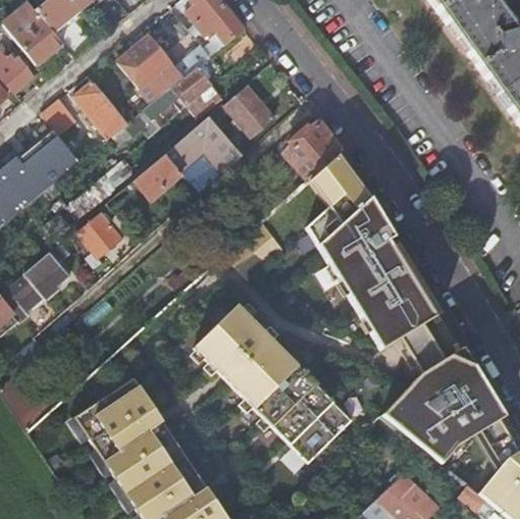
[(0,7),(0,8),(20,34),(30,26),(9,0),(0,7)]
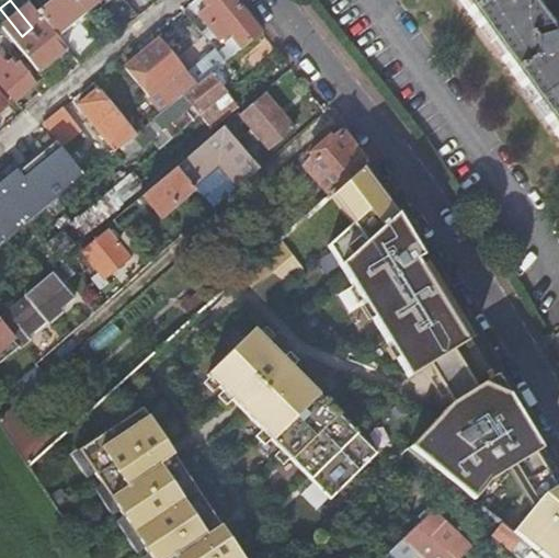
[(48,0),(38,9),(45,18),(60,36),(77,23),(73,20),(99,0),(102,0),(103,1),(104,0),(48,0)]
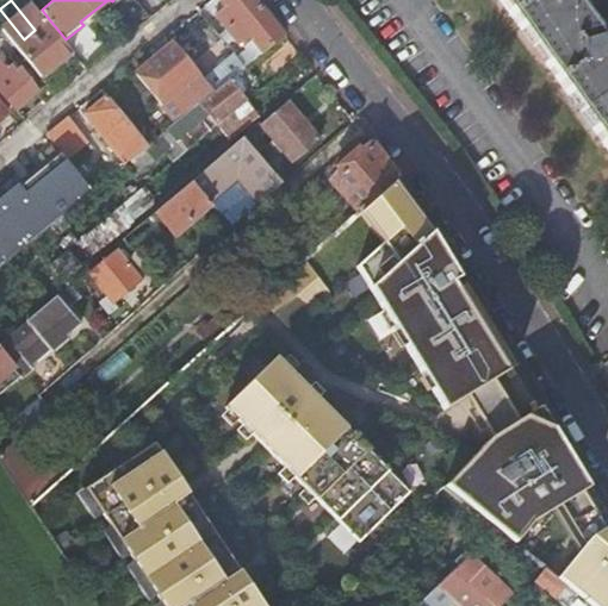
[(286,31),(260,0),(223,0),(225,2),(216,11),(242,44),(246,42),(249,45),(237,56),(231,58),(208,77),(217,88),(246,64),(286,31)]
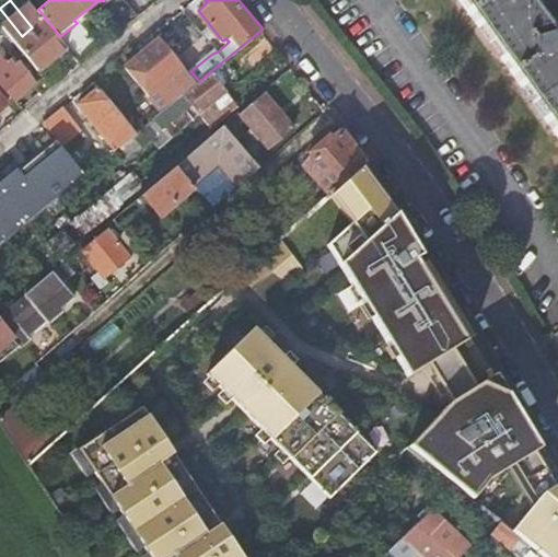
[(207,2),(205,0),(190,0),(198,10),(207,2)]
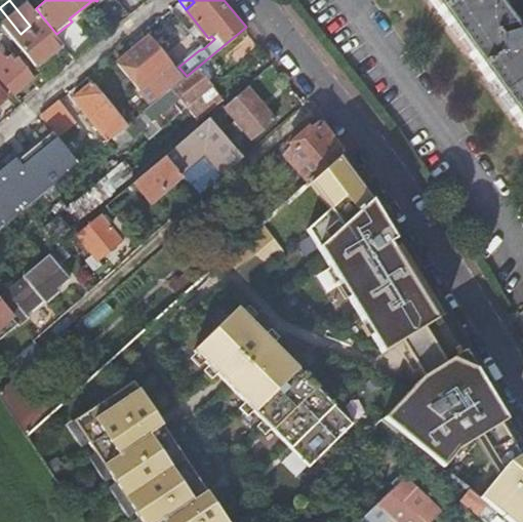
[(435,0),(522,121),(522,12),(512,17),(498,0),(435,0)]
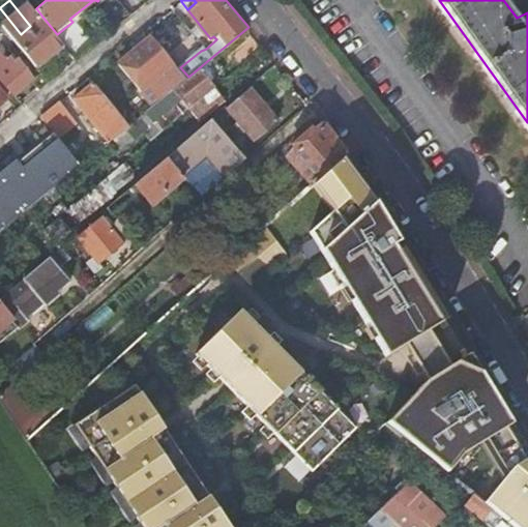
[(21,34),(16,37),(37,64),(63,41),(57,34),(42,17),(30,26),(21,34)]
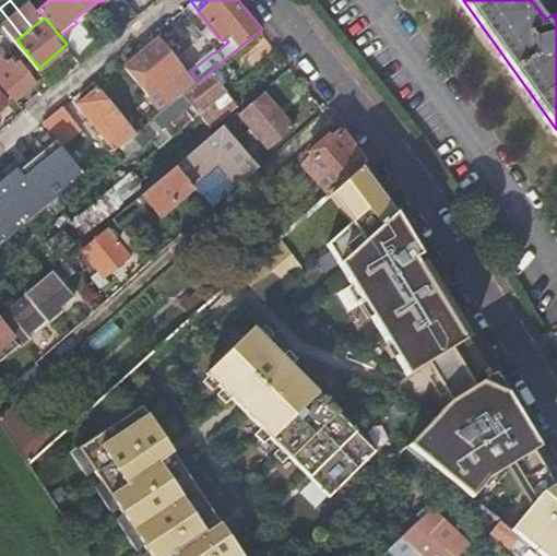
[(185,63),(161,34),(125,63),(163,109),(199,81),(190,71),(185,63)]
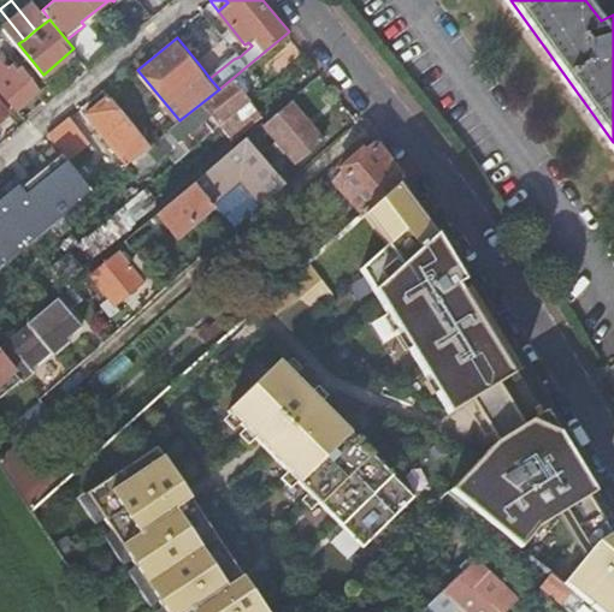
[(0,87),(17,107),(40,88),(23,64),(11,72),(0,57),(0,87)]
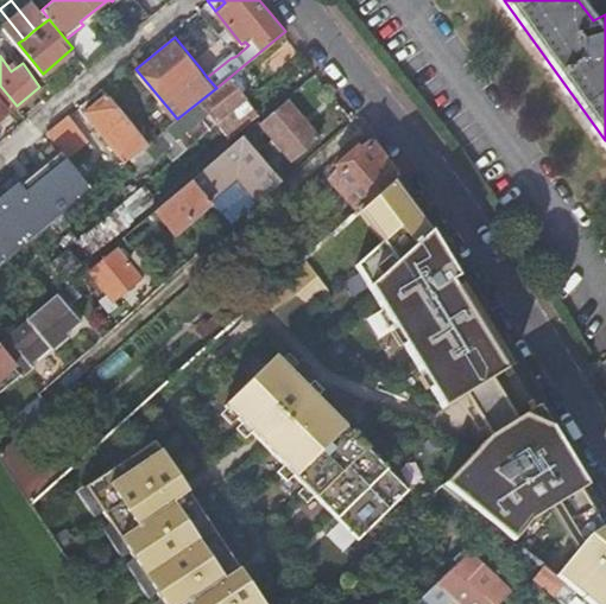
[(253,74),(245,64),(216,88),(177,119),(169,126),(178,138),(208,113),(216,122),(246,97),(246,96),(239,87),(253,74)]
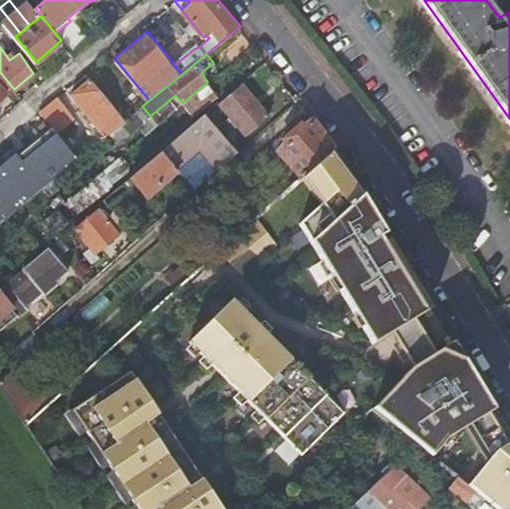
[(104,95),(90,78),(71,93),(106,136),(124,121),(104,95)]
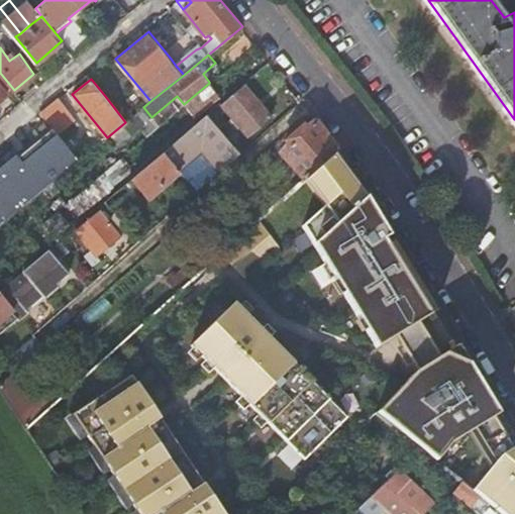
[(218,95),(209,83),(184,104),(194,115),(218,95)]
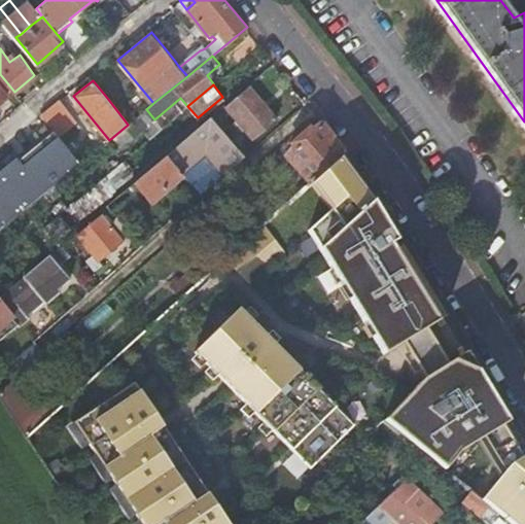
[(252,137),(276,116),(249,84),(225,105),(252,137)]
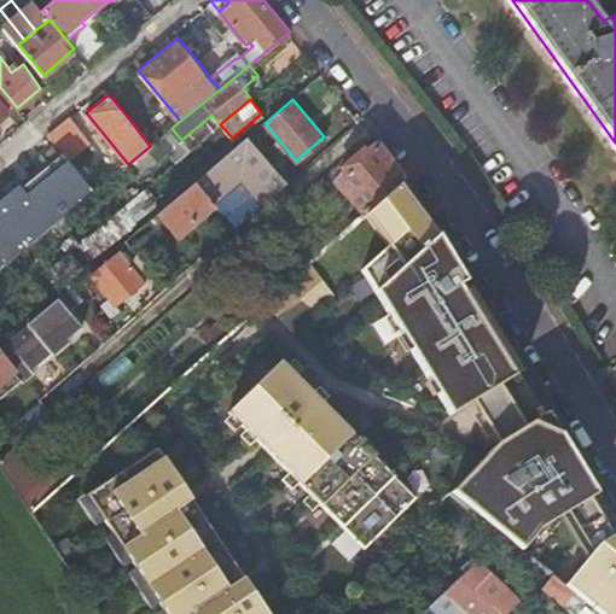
[(70,115),(47,133),(63,152),(68,158),(91,140),(70,115)]
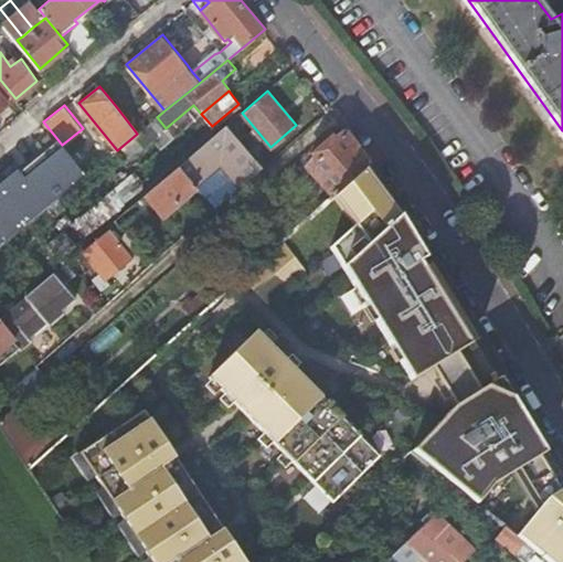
[(262,167),(225,124),(179,165),(197,187),(215,208),(262,167)]
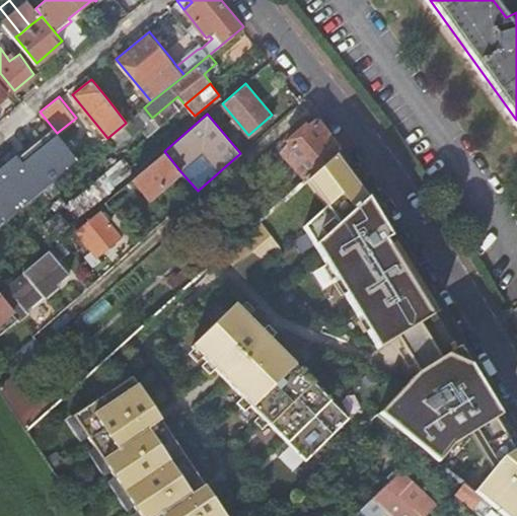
[(107,138),(90,152),(97,160),(118,143),(117,142),(136,127),(130,120),(126,123),(107,138)]
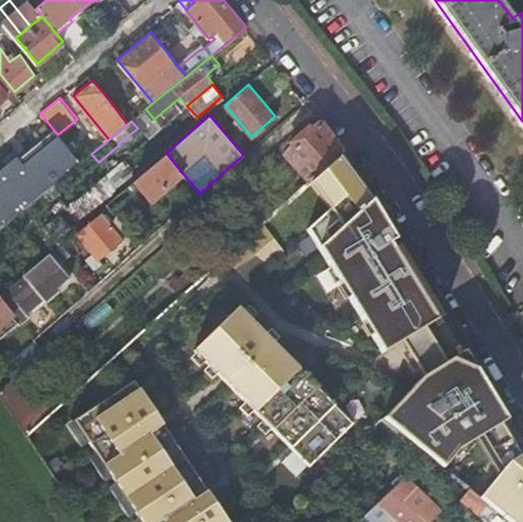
[(344,149),(321,121),(286,153),(314,185),(347,158),(344,149)]
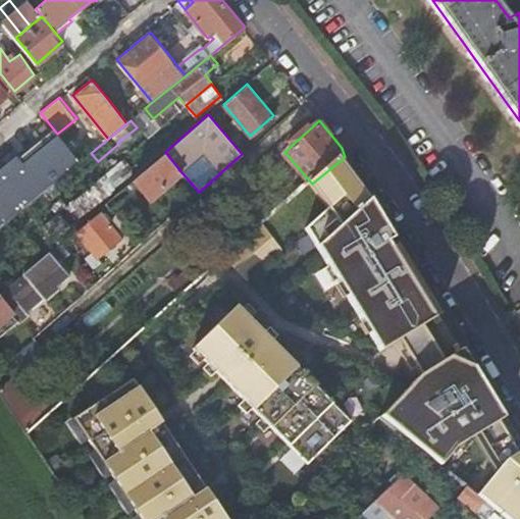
[(57,134),(53,128),(0,171),(0,226),(80,162),(57,134)]
